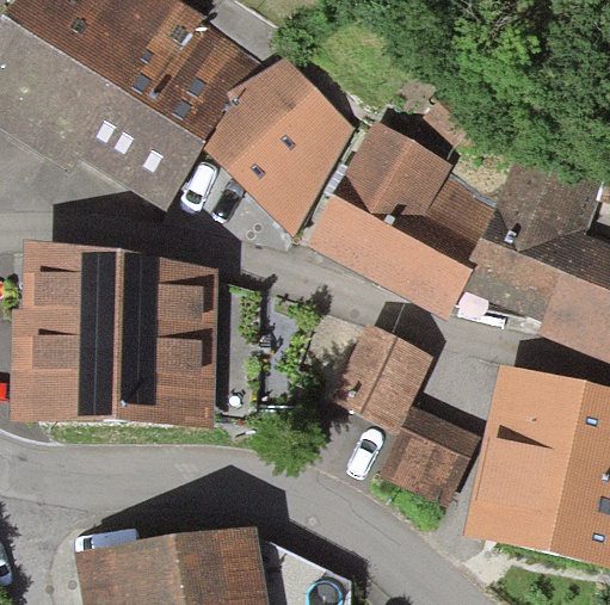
[(16,0),(7,10),(0,19),(0,130),(69,174),(81,160),(110,177),(167,213),(202,149),(233,88),(253,51),(203,18),(205,14),(183,0),(16,0)]
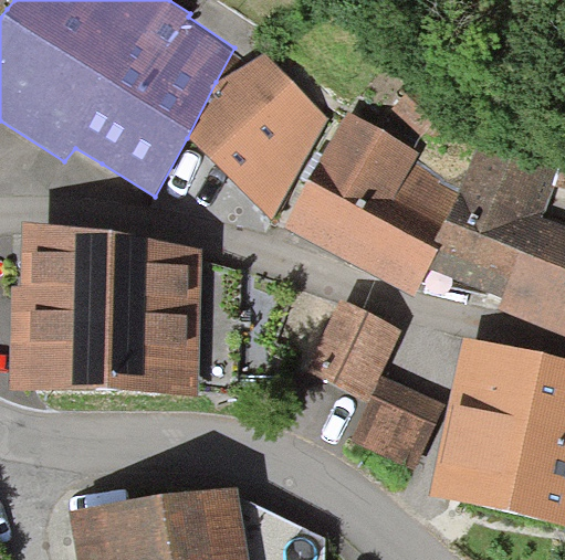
[(0,3),(7,9),(14,0),(0,0),(0,3)]
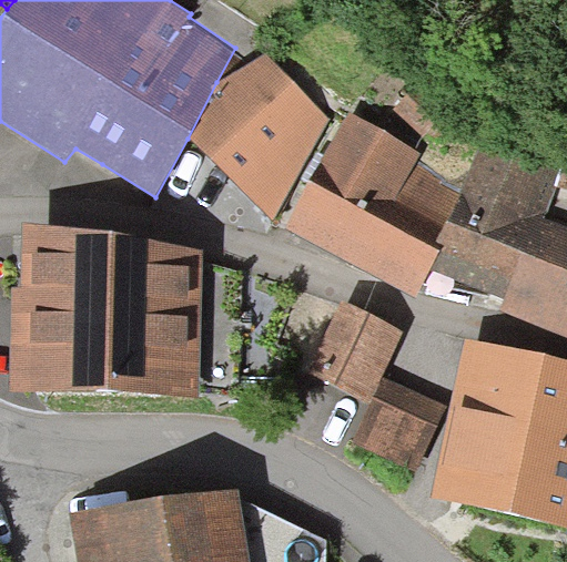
[(265,52),(216,82),(188,139),(255,203),(273,220),(328,116),(265,52)]
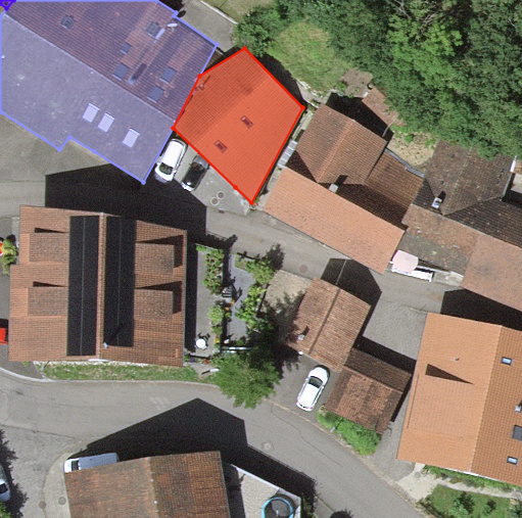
[(385,71),(362,99),(393,124),(416,95),(385,71)]
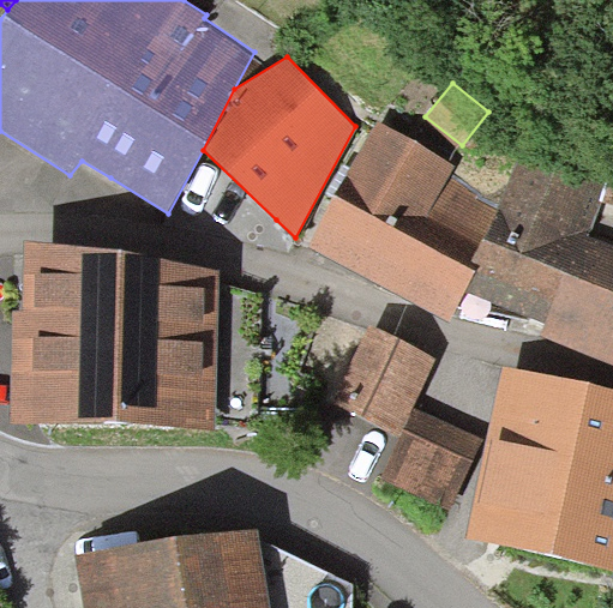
[(322,227),(310,250),(450,323),(466,294),(480,268),(473,263),(500,200),(450,174),(455,161),(378,121),(322,227)]
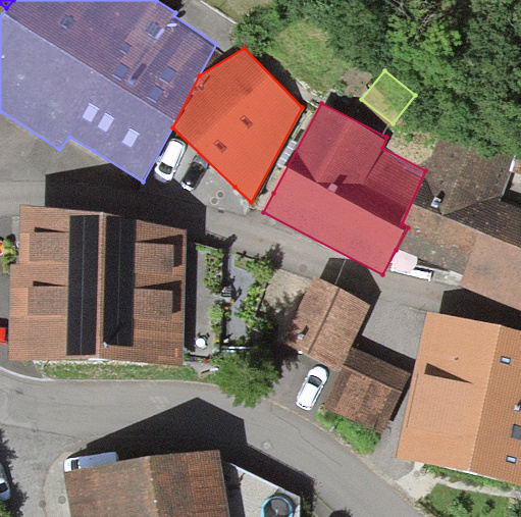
[(514,153),(443,126),(425,170),(402,223),(408,227),(396,250),(449,270),(463,276),(457,295),(520,318),(520,206),(501,198),(514,153)]
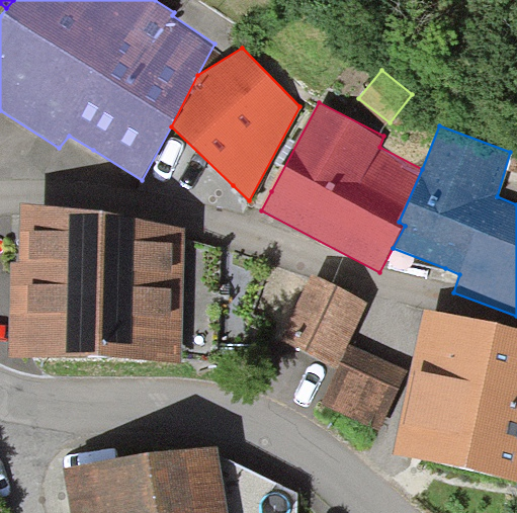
[(516,143),(515,143),(508,167),(516,169),(516,143)]
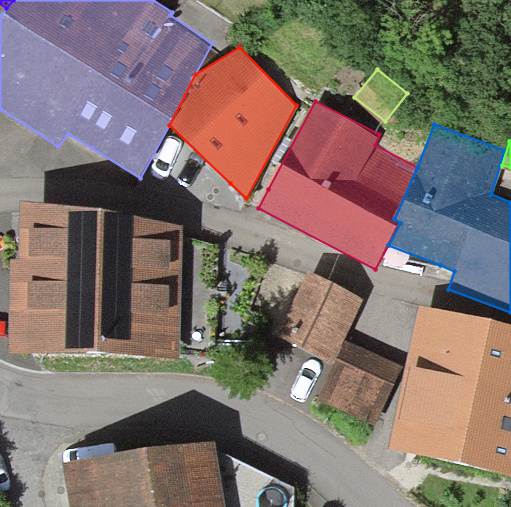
[(183,228),(21,202),(19,257),(10,257),(10,300),(9,355),(180,357),(183,228)]
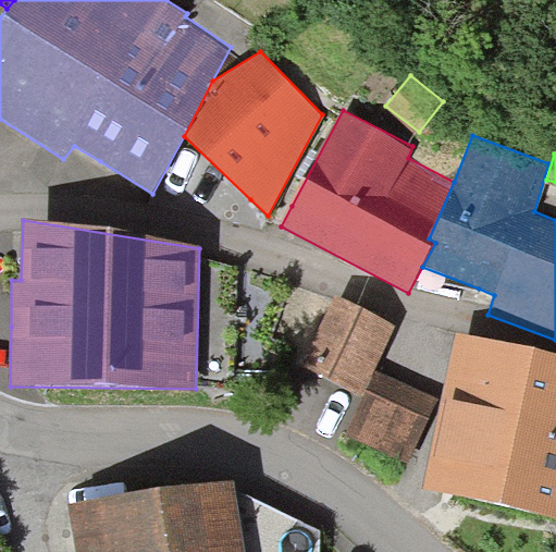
[(395,323),(336,295),(303,365),(355,390),(361,393),(373,368),(395,323)]
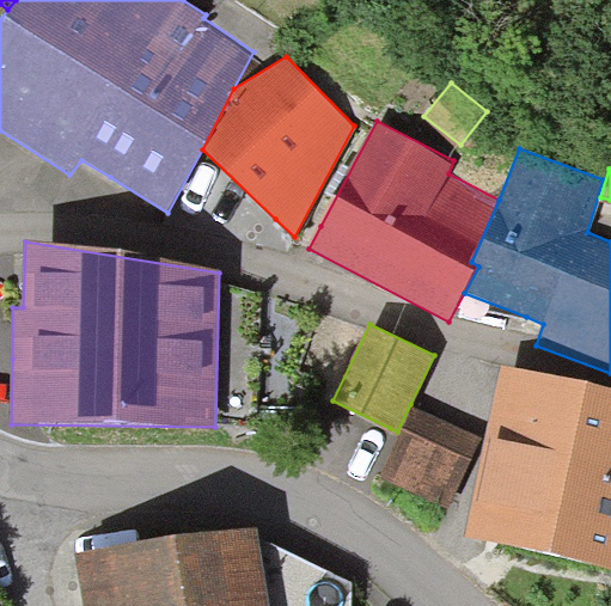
[(464,538),(610,569),(610,387),(502,365),(484,448),(464,538)]
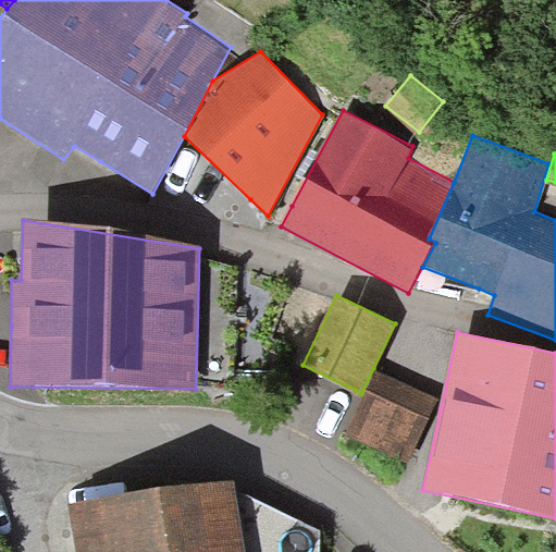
[(355,390),(333,434),(402,468),(436,397),(373,368),(361,393),(355,390)]
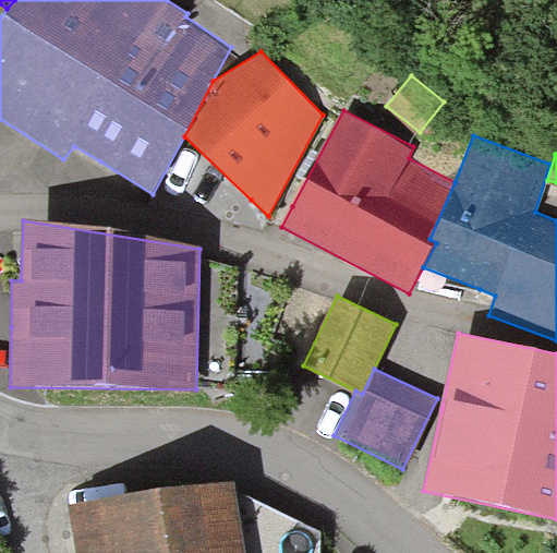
[(244,552),(232,479),(69,506),(75,552),(244,552)]
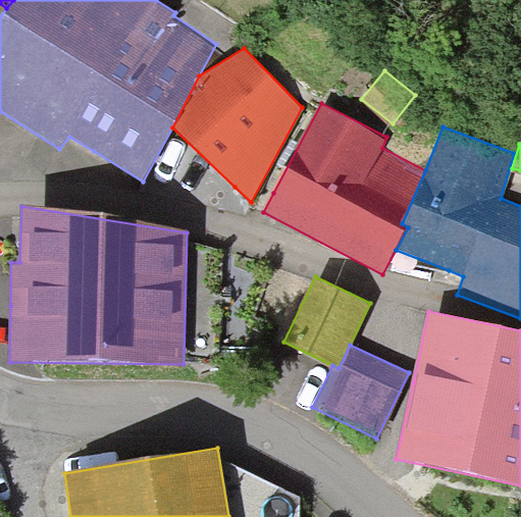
All buildings are outlined.
